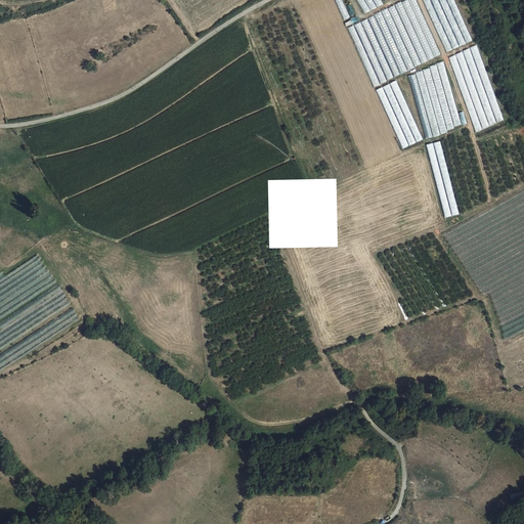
[(335,0),(343,20),(349,18),(341,0),(335,0)]
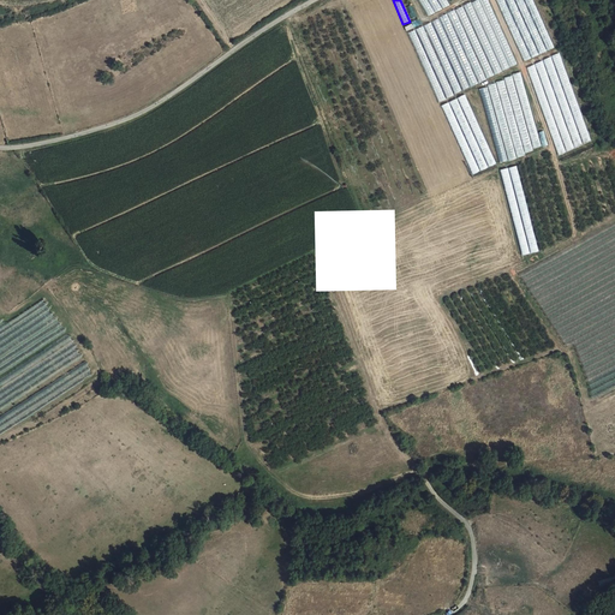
[(489,0),(479,0),(407,30),(436,100),(517,67),(489,0)]
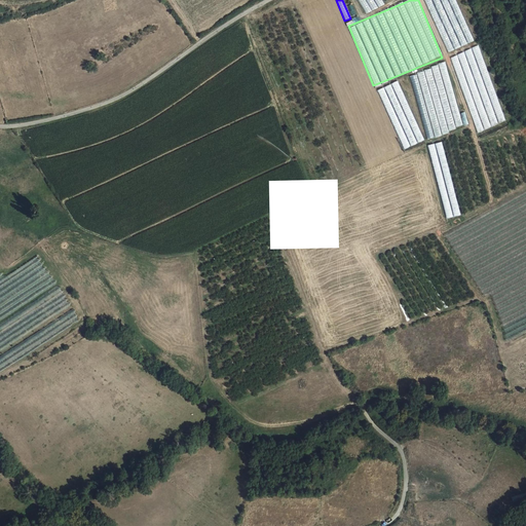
[(357,0),(366,14),(383,4),(380,0),(357,0)]
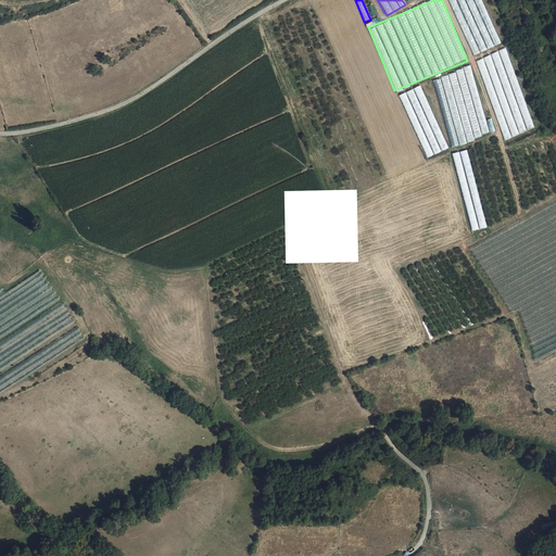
[(449,0),(472,55),(498,45),(480,0),(449,0)]
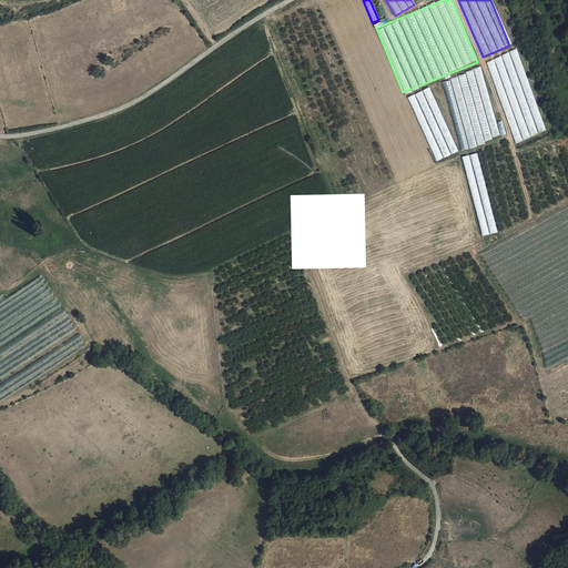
[(514,142),(544,132),(516,50),(486,60),(514,142)]
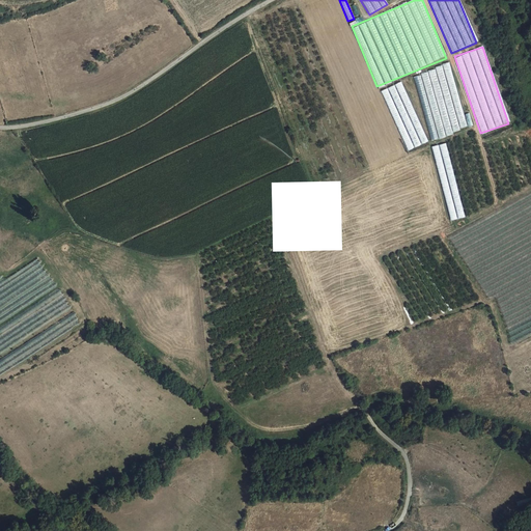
[(450,64),(414,74),(430,139),(470,129),(466,114),(464,115),(450,64)]
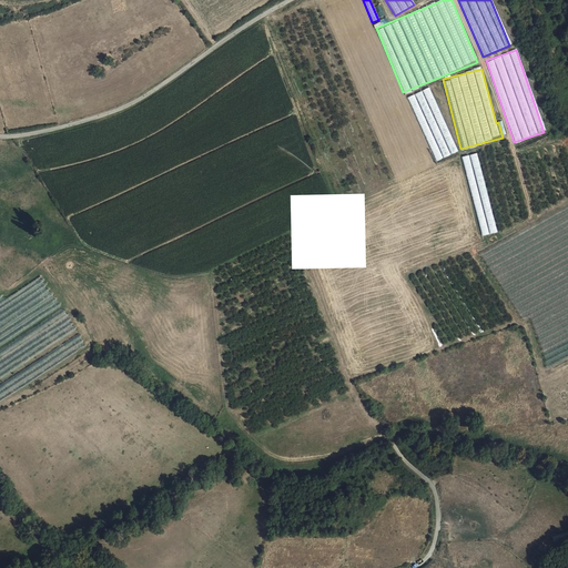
[(430,87),(408,97),(435,161),(457,152),(430,87)]
